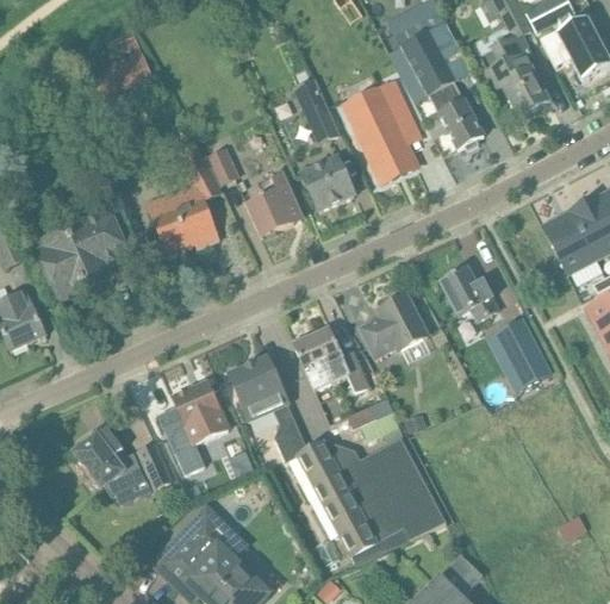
[(535,111),(534,107),(548,100),(540,82),(546,80),(529,48),(528,49),(521,33),(531,27),(517,0),(493,0),(506,24),(472,42),(496,88),(503,85),(518,116),(523,113),(524,116),(535,111)]
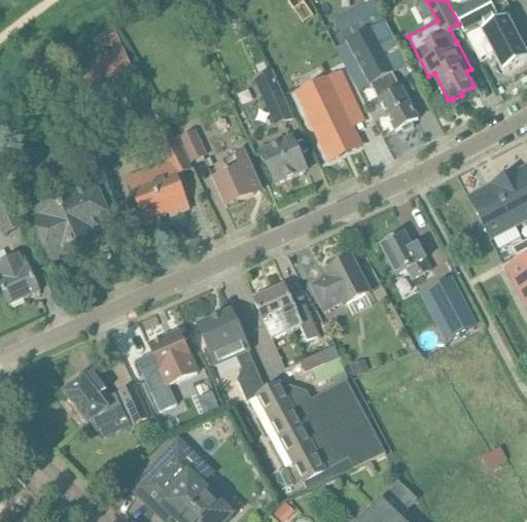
[(401,124),(403,128),(413,124),(411,119),(417,115),(393,69),(395,68),(367,15),(343,28),(371,80),(395,127),(401,124)]
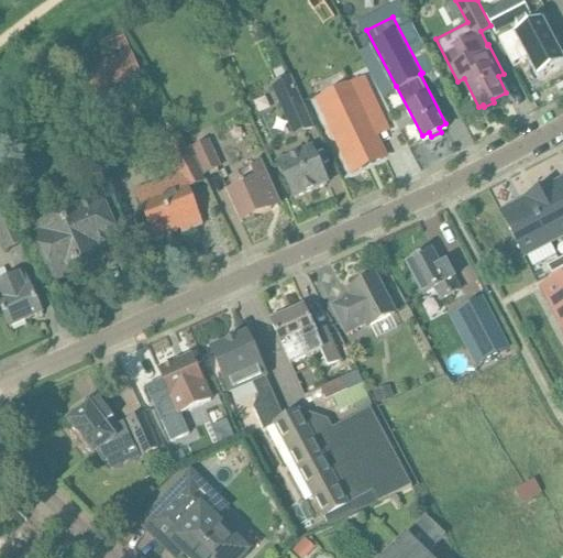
[(515,24),(498,34),(512,61),(526,54),(537,75),(562,61),(562,57),(555,44),(558,43),(550,29),(548,30),(541,17),(517,29),(515,24)]
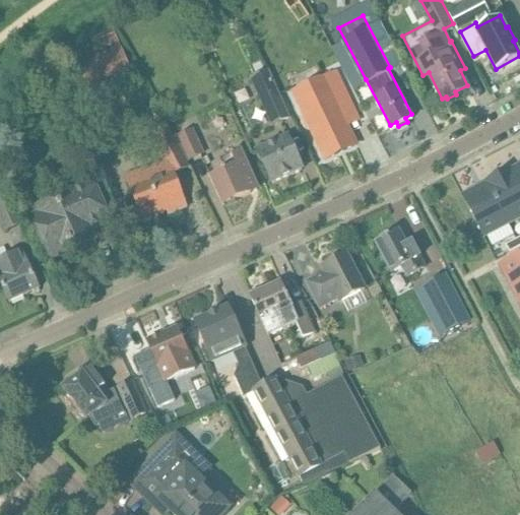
[(98,54),(62,69),(70,90),(129,65),(114,29),(91,40),(98,54)]
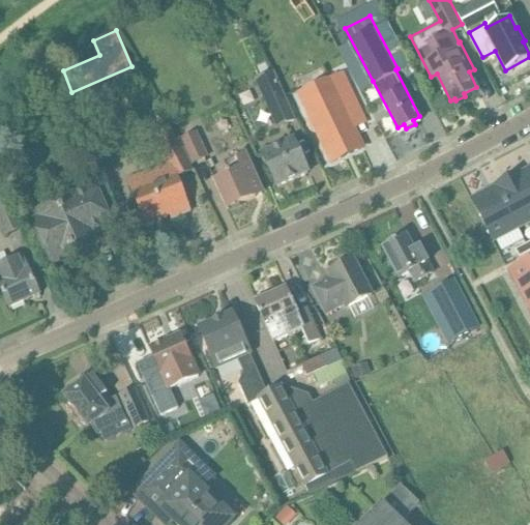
[(304,98),(303,98),(332,157),(344,151),(349,149),(361,144),(335,90),(349,84),(342,68),(328,75),(329,77),(333,85),(304,98)]
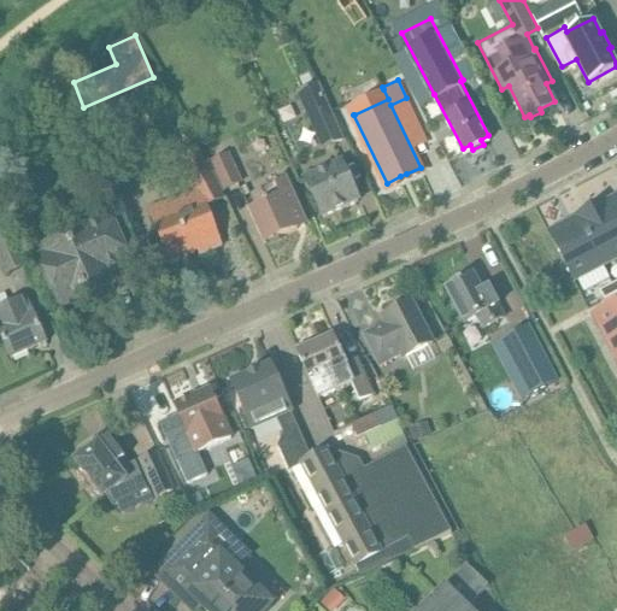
[(301,97),(309,112),(322,144),(342,135),(318,81),(304,88),(301,97)]
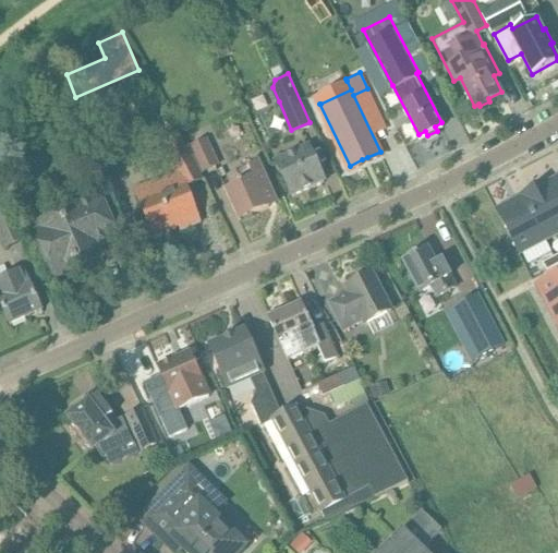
[(136,192),(152,231),(197,213),(186,183),(202,176),(177,128),(160,136),(177,169),(156,177),(158,183),(136,192)]
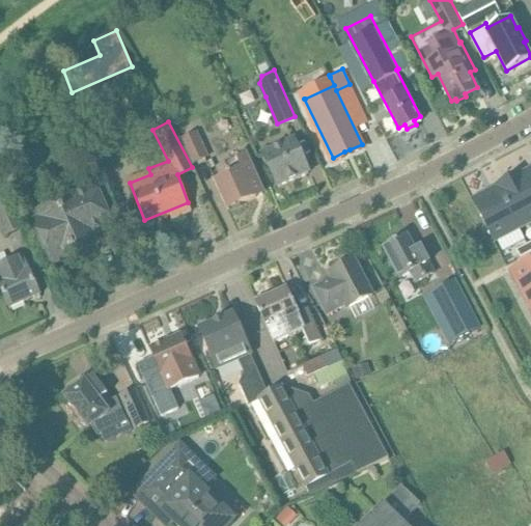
[(196,128),(182,135),(193,159),(206,153),(196,128)]
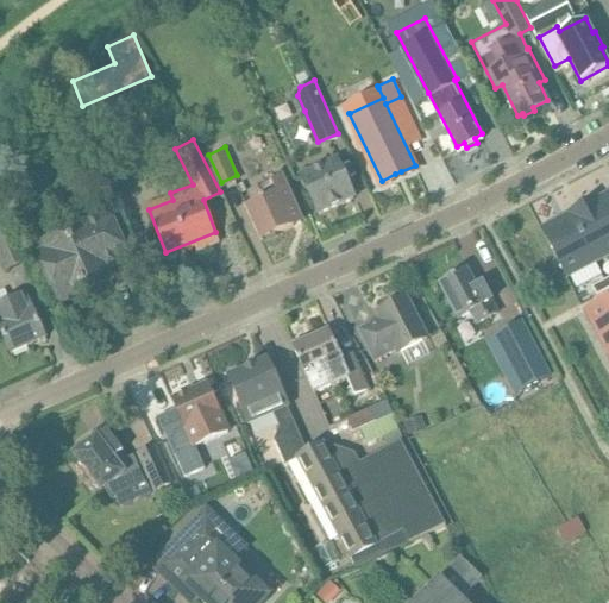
[(355,194),(337,155),(301,171),(319,209),(355,194)]
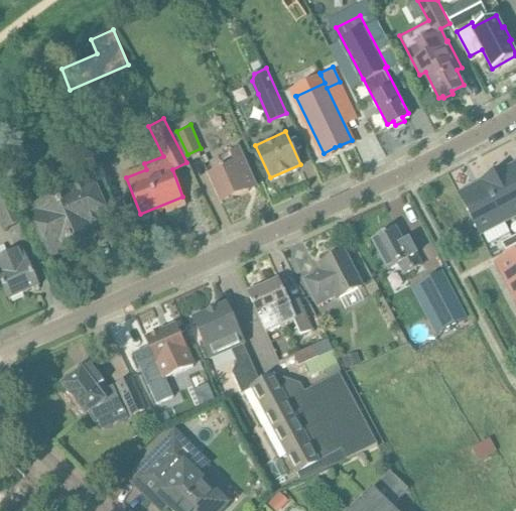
[(256,183),(250,169),(239,145),(218,154),(223,165),(208,172),(221,200),(256,183)]
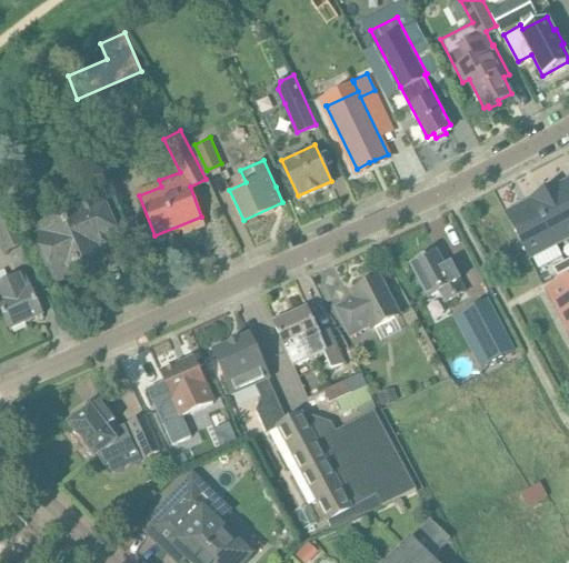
[(568,176),(559,182),(568,201),(568,176)]
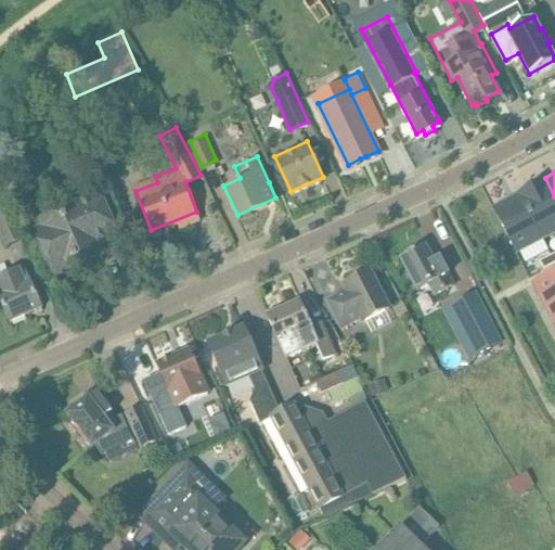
[(554,196),(545,178),(519,191),(543,234),(554,228),(554,196)]
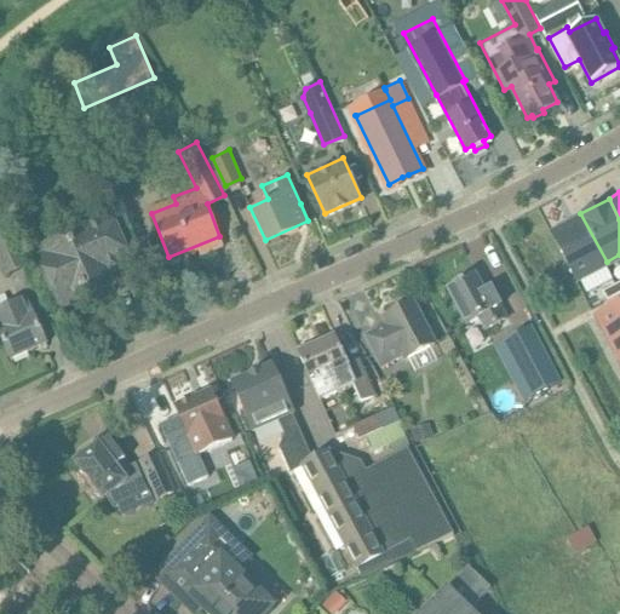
[(112,212),(67,233),(41,242),(45,251),(39,253),(61,304),(113,281),(108,268),(130,258),(112,212)]
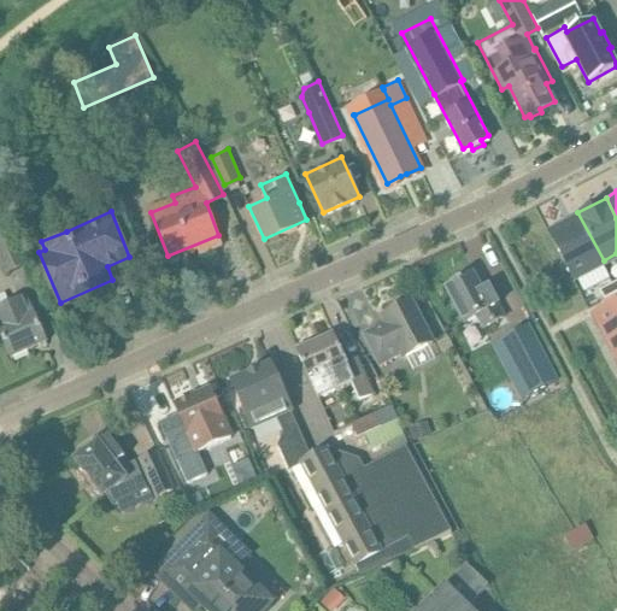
[(574,276),(604,260),(577,212),(548,228),(574,276)]
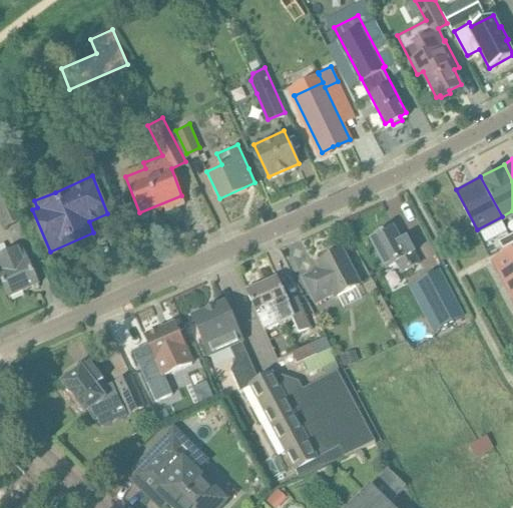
[(9,187),(0,190),(0,215),(4,224),(22,216),(9,187)]
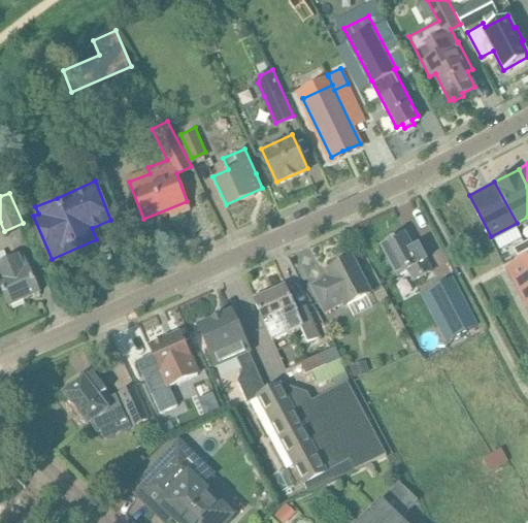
[(404,230),(381,242),(397,272),(407,266),(414,276),(431,267),(418,242),(413,244),(404,230)]
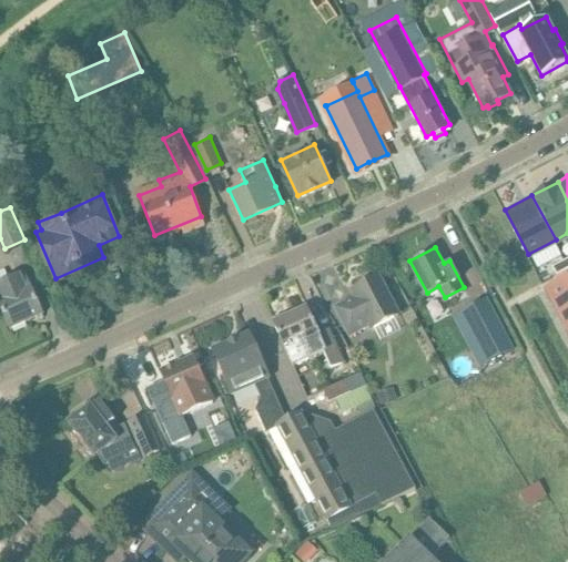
[(567,264),(564,257),(553,263),(556,271),(567,264)]
